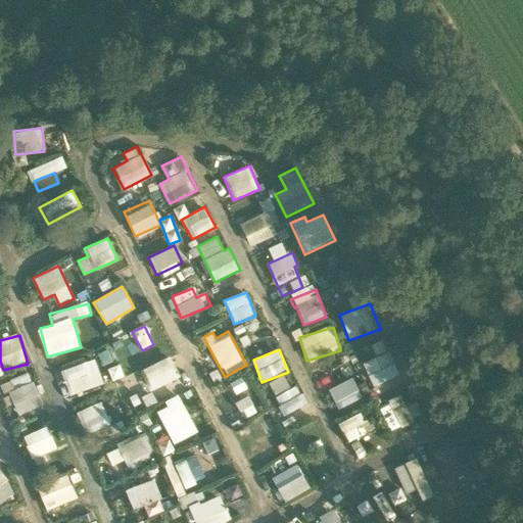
[(388,351),(363,364),(374,387),(400,374),(388,351)]
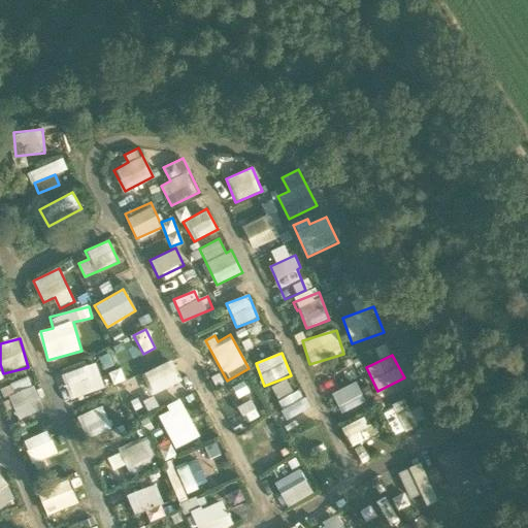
[(142,373),(152,395),(183,381),(173,359),(142,373)]
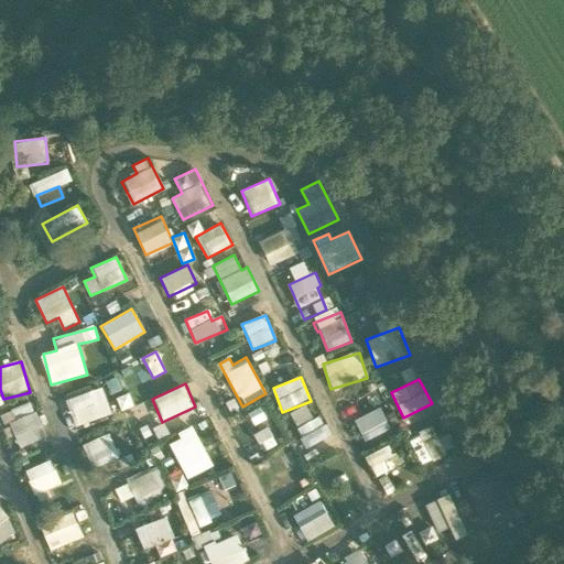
[(66,401),(77,429),(112,414),(102,387),(66,401)]
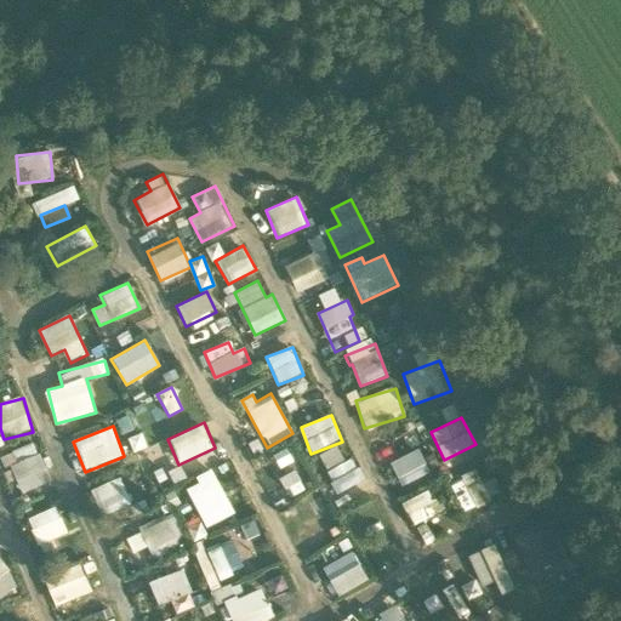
[(374,448),(380,463),(427,445),(421,429),(374,448)]
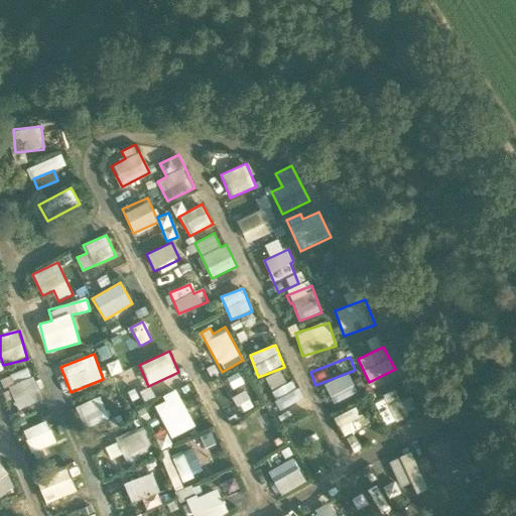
[(6,377),(16,409),(41,401),(30,369),(6,377)]
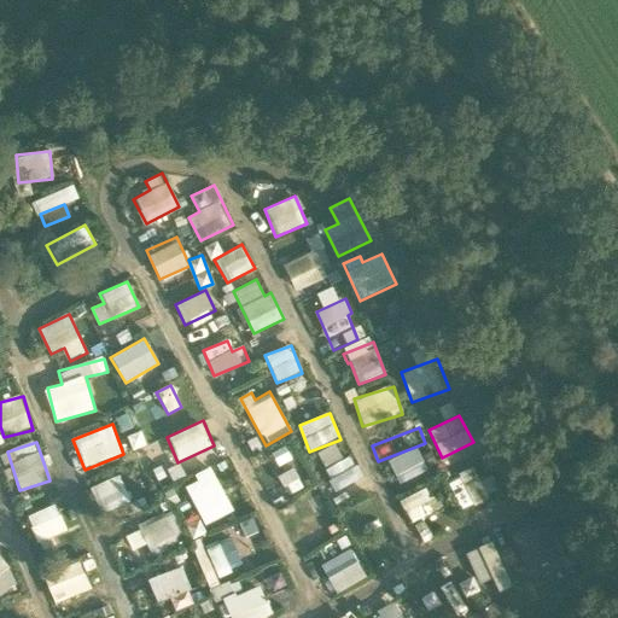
[(324,465),(342,460),(338,445),(320,450),(324,465)]
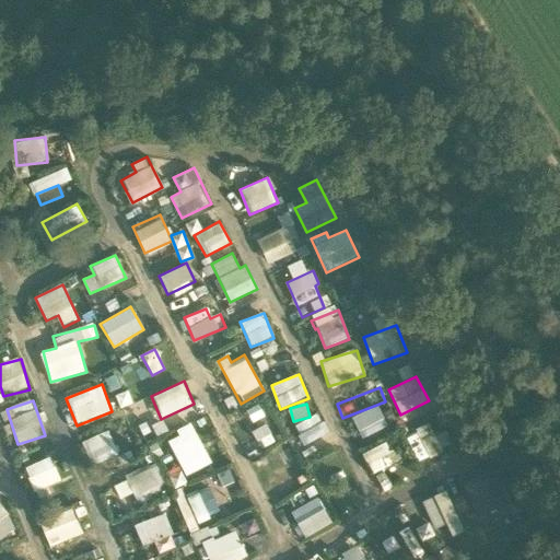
[(378,405),(351,418),(361,440),(388,427),(378,405)]
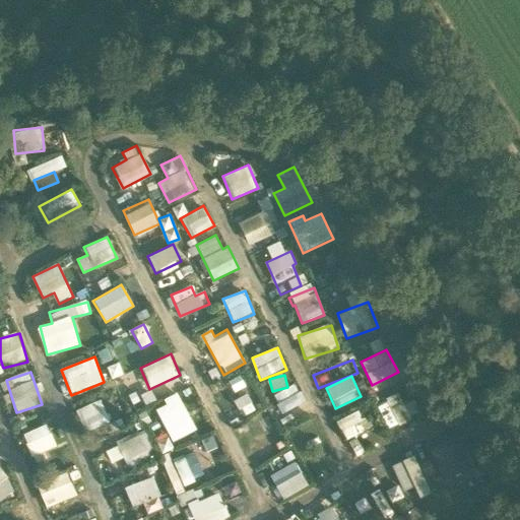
[(294,383),(273,396),(284,413),(305,400),(294,383)]
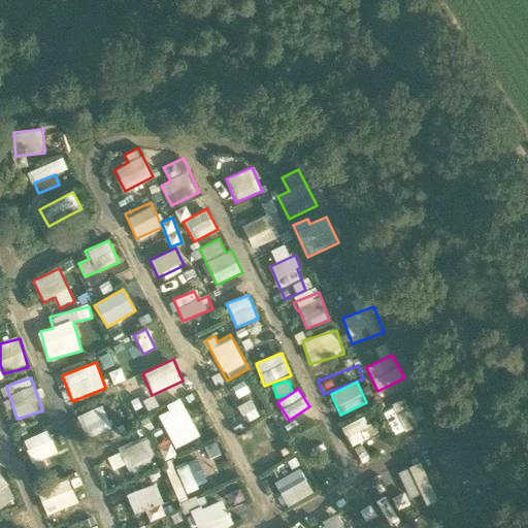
[(248,423),(261,416),(251,399),(237,406),(248,423)]
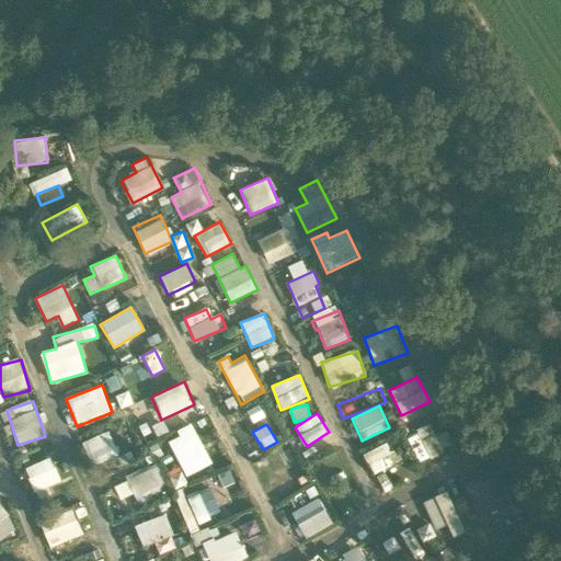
[(405,436),(419,464),(455,446),(447,431),(435,436),(430,424),(405,436)]
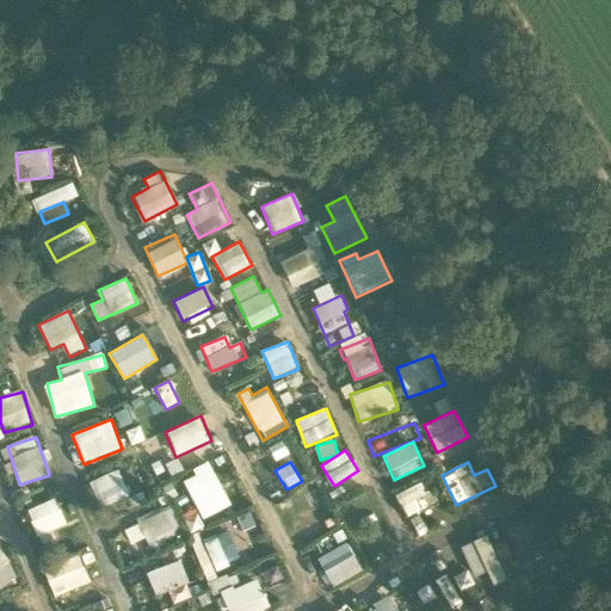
[(210,468),(185,480),(202,517),(227,505),(210,468)]
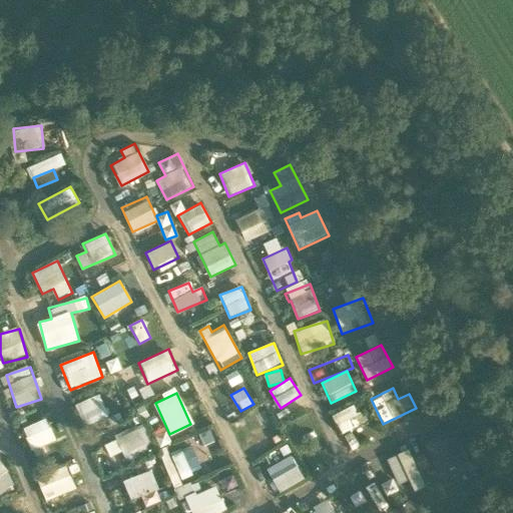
[(80,421),(104,415),(99,396),(75,403),(80,421)]
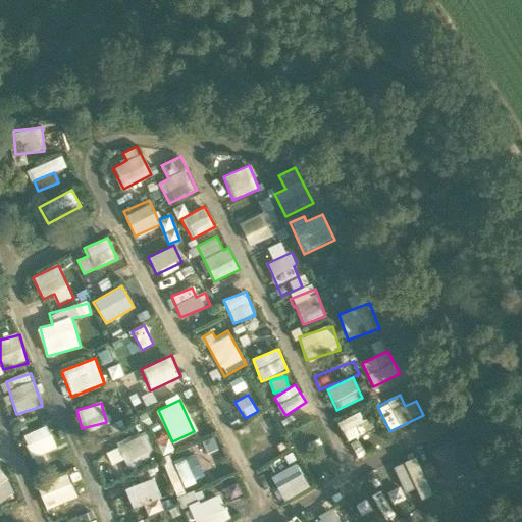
[(36,462),(59,449),(45,424),(21,437),(36,462)]
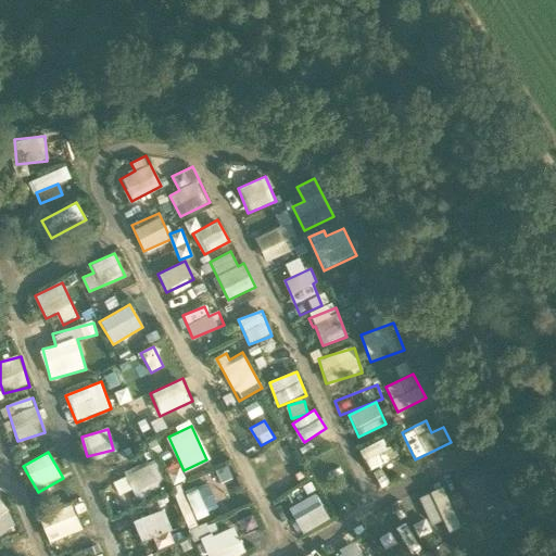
[(156,459),(110,480),(122,506),(168,485),(156,459)]
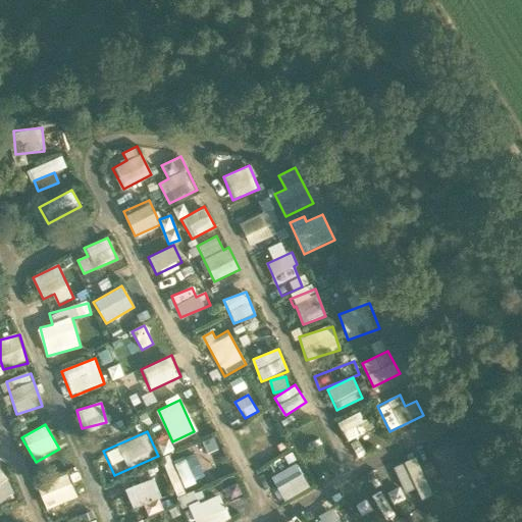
[(248,446),(257,464),(278,453),(268,434),(248,446)]
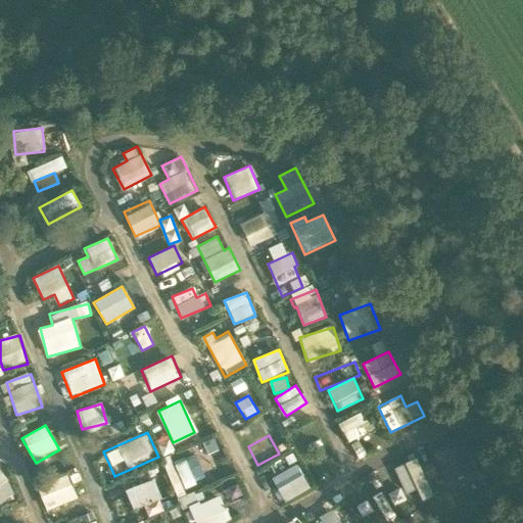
[(433,449),(445,481),(476,470),(463,438),(433,449)]
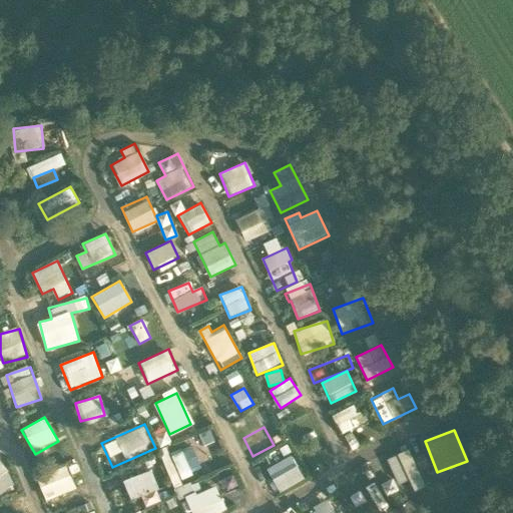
[(179,477),(200,471),(193,446),(171,452),(179,477)]
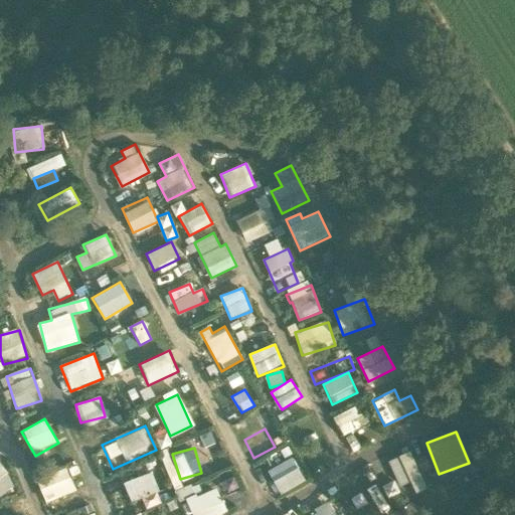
[(397,486),(410,482),(414,493),(425,490),(412,453),(388,461),(397,486)]
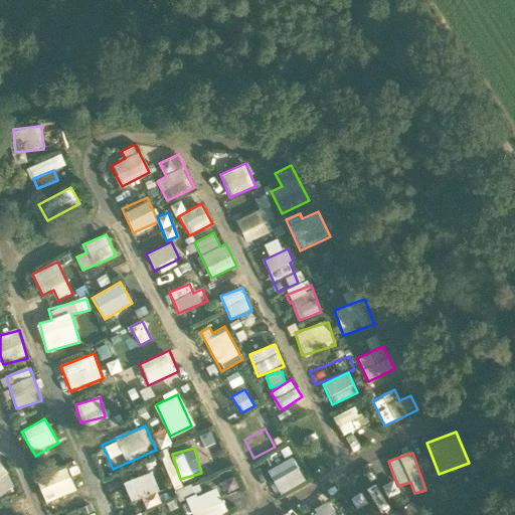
[(169,455),(162,458),(174,486),(181,483),(169,455)]
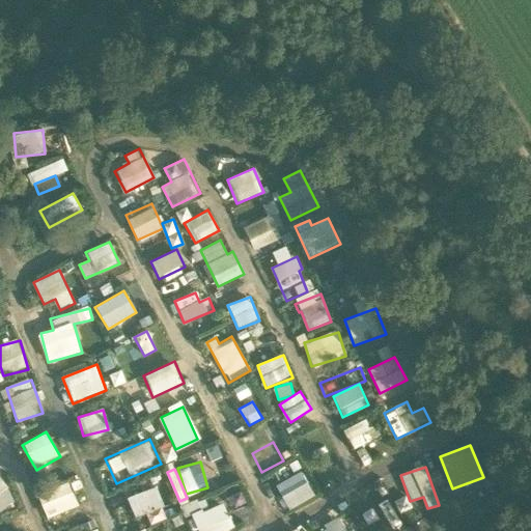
[(274,486),(289,510),(315,494),(301,470),(274,486)]
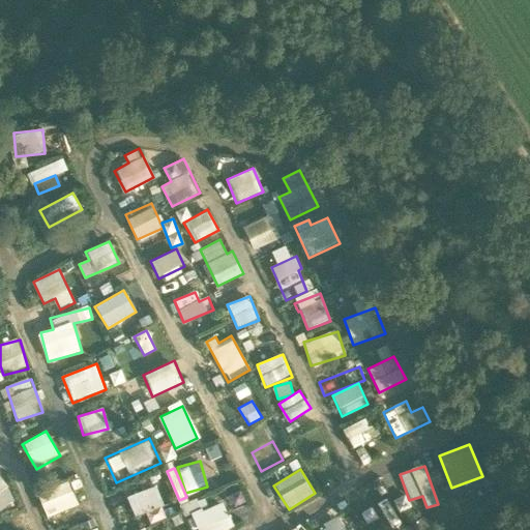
[(0,509),(16,502),(1,475),(0,475),(0,509)]
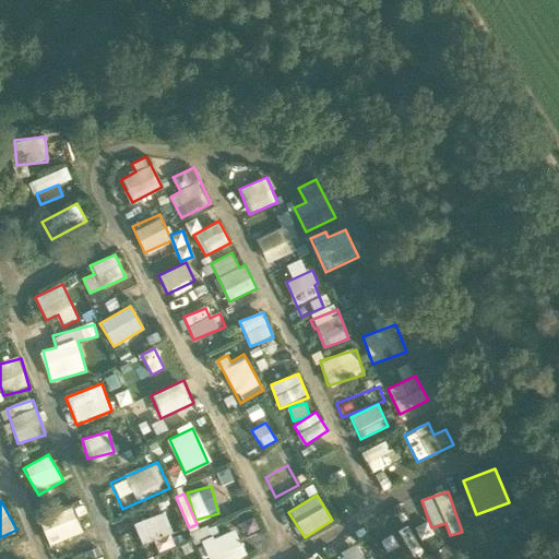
[(42,525),(49,546),(82,534),(74,512),(42,525)]
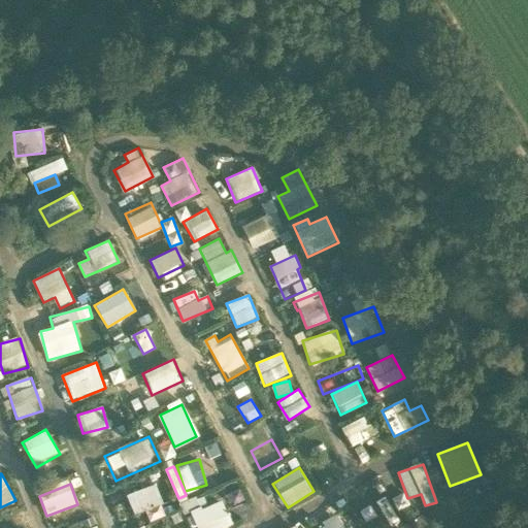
[(126,494),(133,513),(163,502),(157,484),(126,494)]
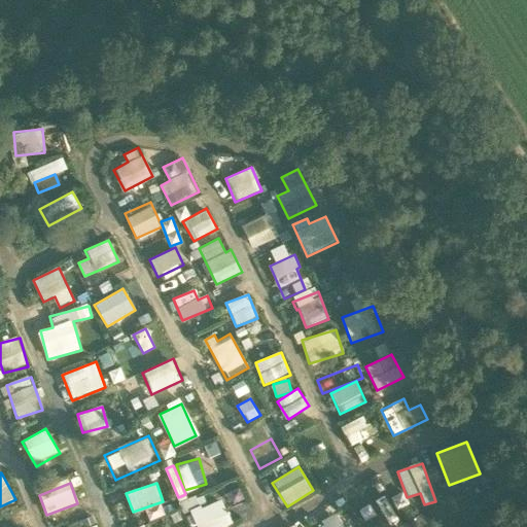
[(383,495),(374,501),(390,525),(399,519),(383,495)]
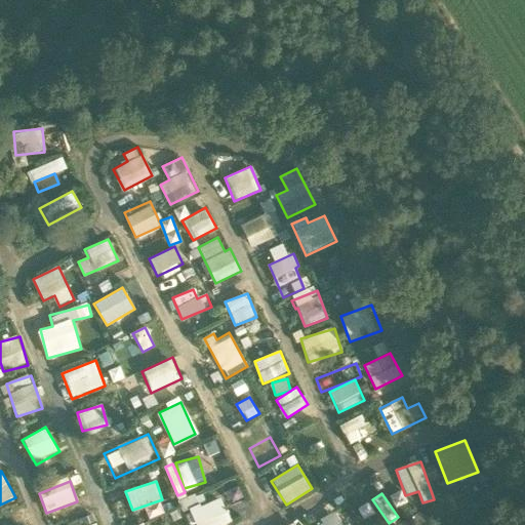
[(191,524),(198,523),(198,524),(227,524),(231,524),(223,497),(201,503),(198,496),(184,500),(190,524),(191,524)]
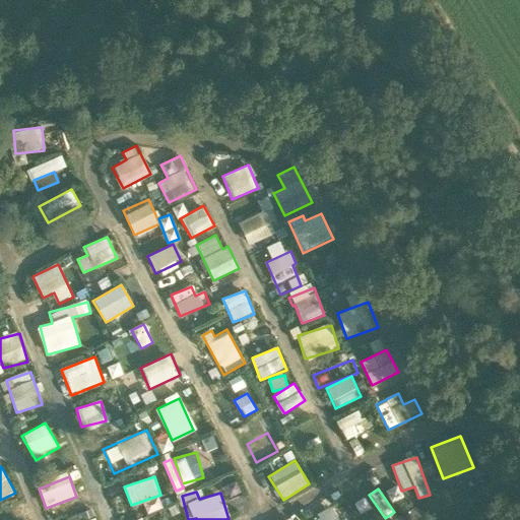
[(338,519),(333,509),(309,519),(338,519)]
